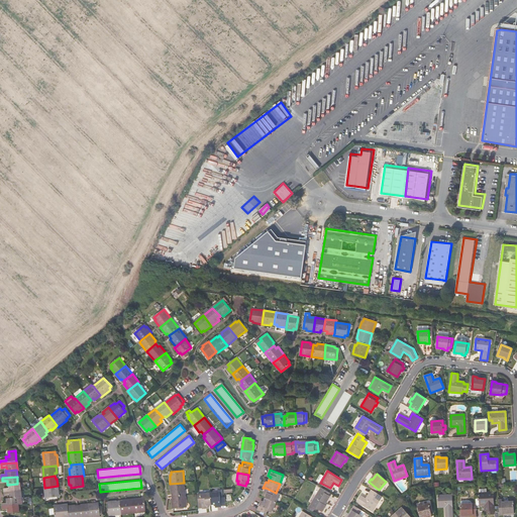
[(185,495),(184,483),(170,484),(171,493),(173,493),(174,496),(185,495)]
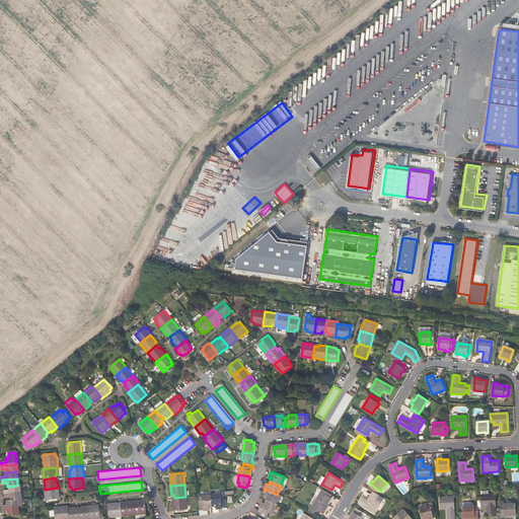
[(19,486),(17,486),(8,487),(9,490),(4,491),(4,494),(19,492),(19,486)]
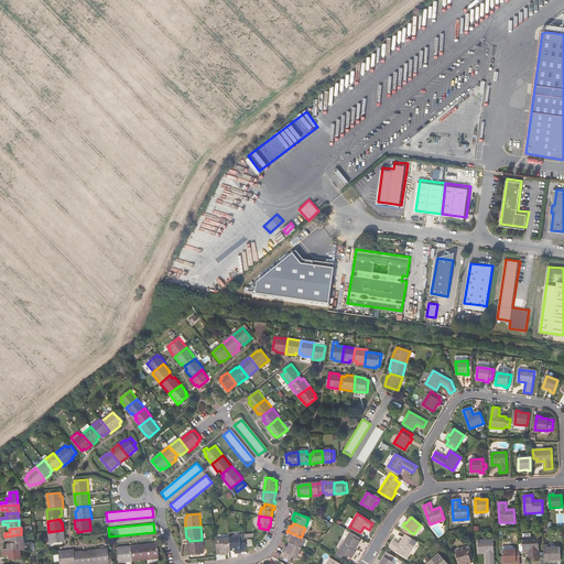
[(63,530),(49,532),(50,543),(63,542),(62,539),(64,538),(63,530)]
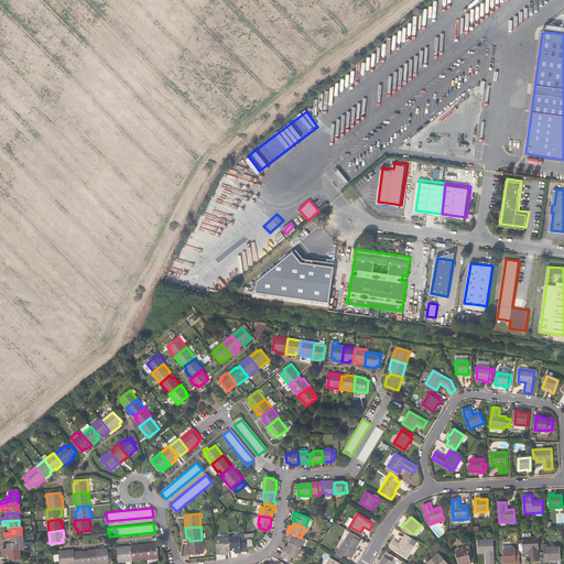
[(338,552),(336,555),(343,560),(346,554),(351,557),(356,551),(355,550),(360,541),(356,539),(358,535),(350,531),(344,542),(340,540),(335,550),(338,552)]
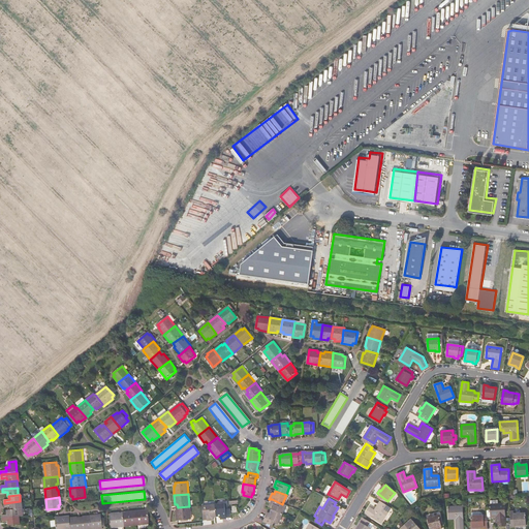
[(282,504),(272,499),(270,505),(272,506),(271,509),(282,514),(285,505),(282,504)]
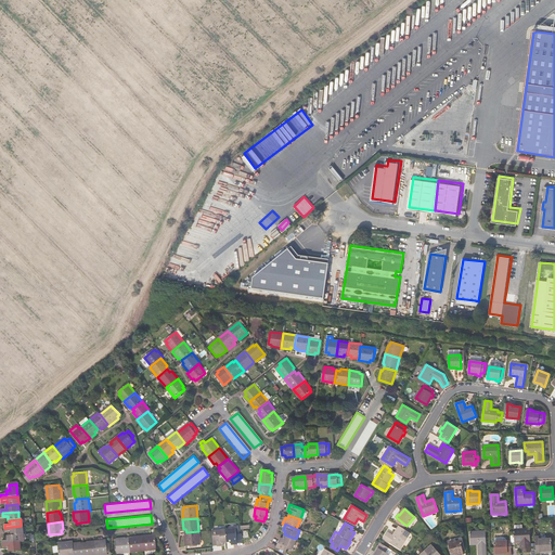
[(21,526),(4,528),(4,532),(10,531),(11,536),(22,533),(21,526)]
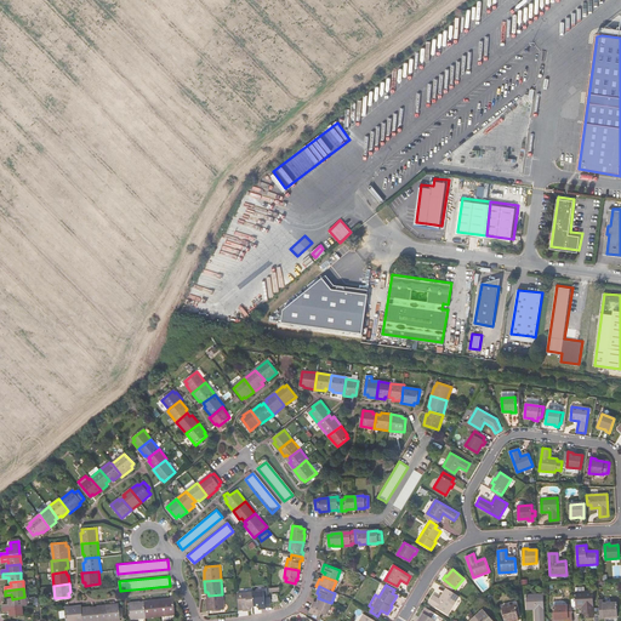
[(434,613),(445,619),(456,599),(455,598),(457,594),(446,588),(440,599),(433,596),(429,603),(432,604),(428,609),(434,613)]
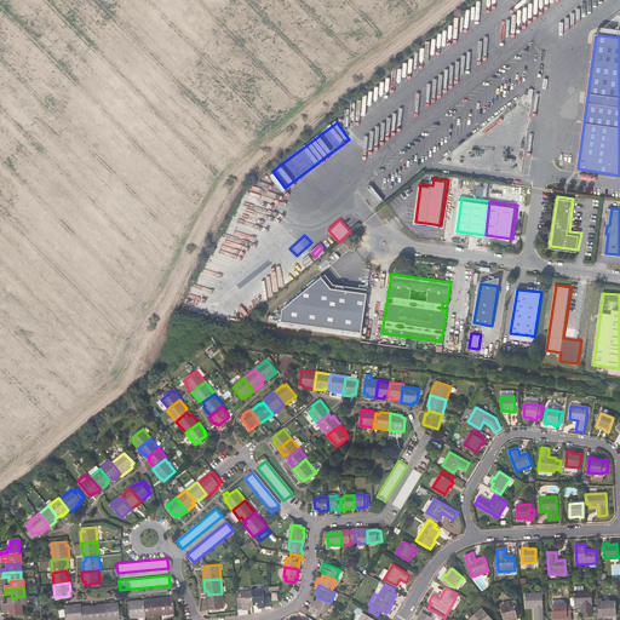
[(252,591),(253,604),(258,604),(258,608),(265,607),(270,606),(269,597),(264,597),(263,590),(252,591)]
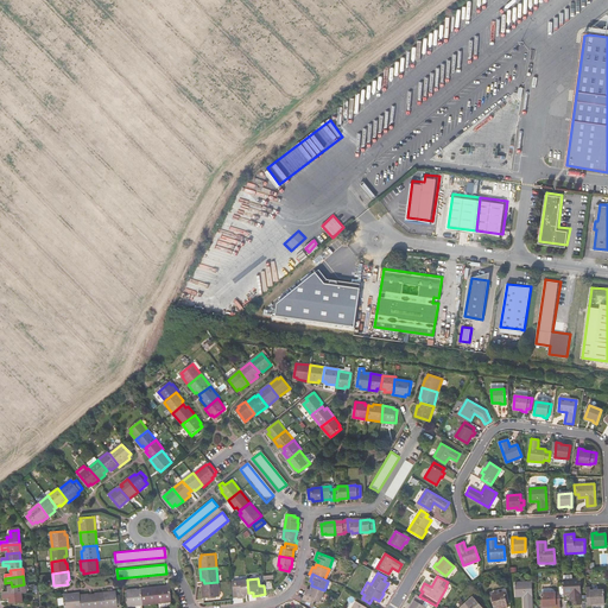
[(580,578),(563,580),(564,593),(572,593),(572,605),(581,605),(581,601),(586,601),(584,586),(580,586),(580,578)]
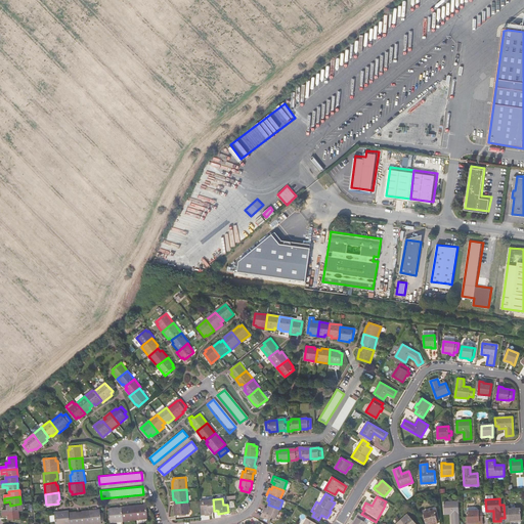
[(201,500),(202,514),(205,514),(205,515),(211,515),(211,512),(214,511),(213,499),(201,500)]
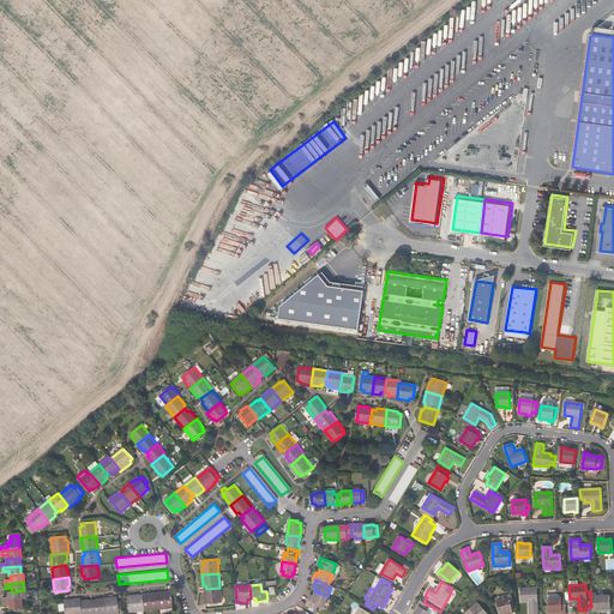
[(221,602),(220,588),(206,589),(206,593),(204,593),(205,603),(221,602)]
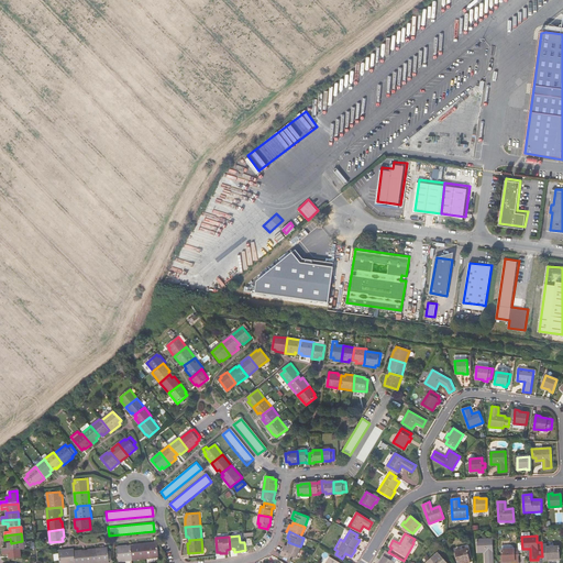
[(493,562),(492,539),(476,539),(477,552),(485,551),(485,562),(493,562)]
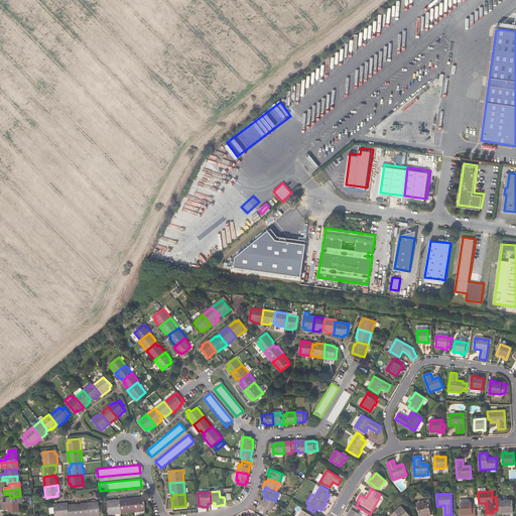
[(21,503),(20,496),(10,498),(6,498),(6,502),(2,502),(2,505),(17,504),(21,503)]
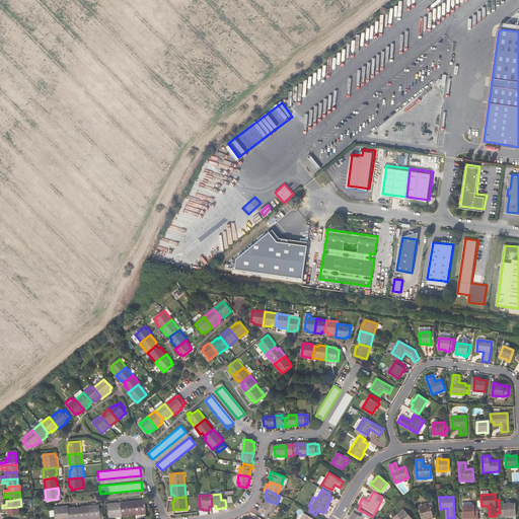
[(142,500),(133,501),(134,514),(146,513),(145,501),(142,502),(142,500)]
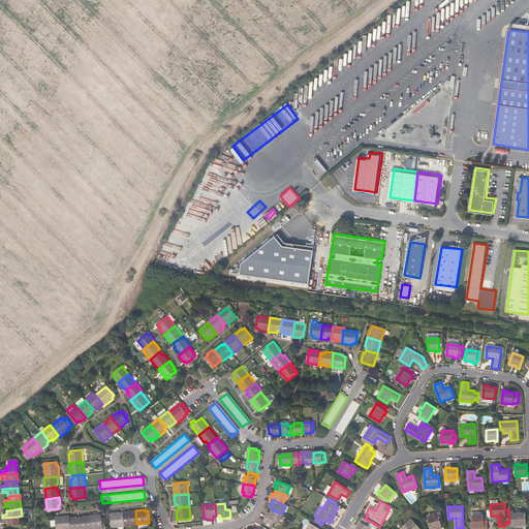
[(282,514),(271,509),(270,512),(267,511),(262,522),(272,525),(273,521),(278,523),(282,514)]
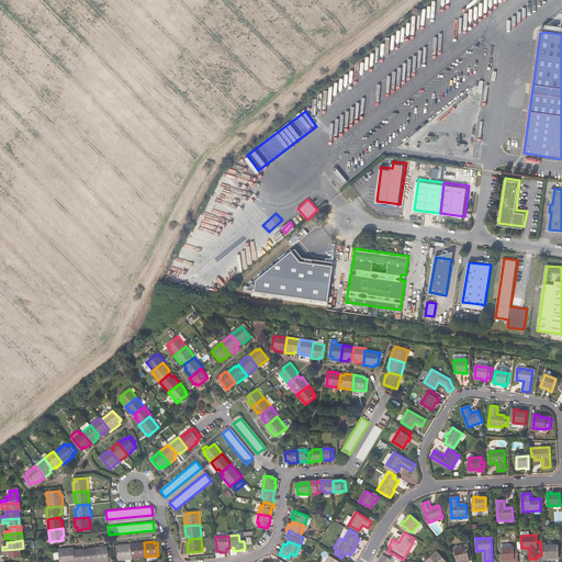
[(134,546),(131,546),(132,558),(145,557),(144,542),(134,543),(134,546)]
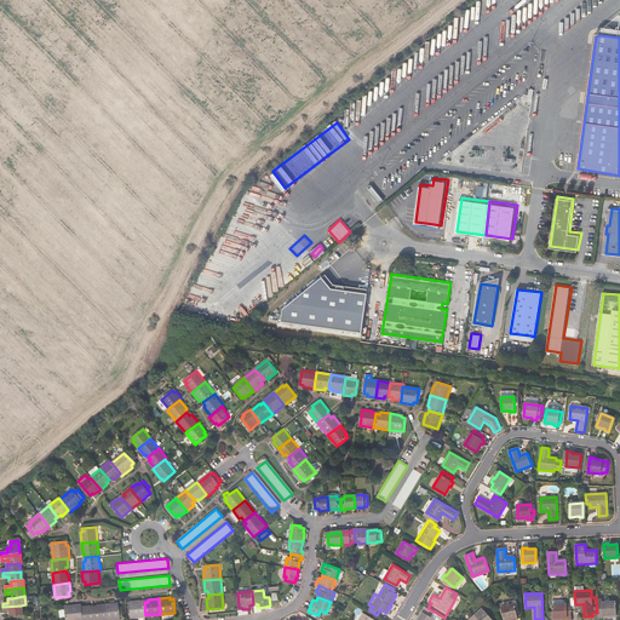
[(603,618),(603,616),(612,615),(612,616),(616,616),(616,602),(602,602),(602,600),(598,600),(600,618),(603,618)]
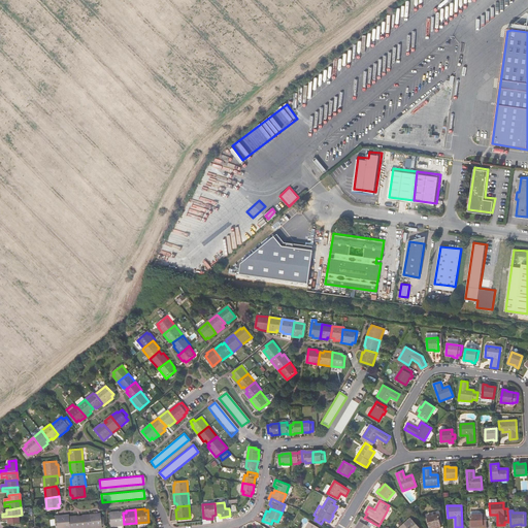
[(124,524),(123,513),(120,513),(120,512),(109,513),(111,526),(124,524)]
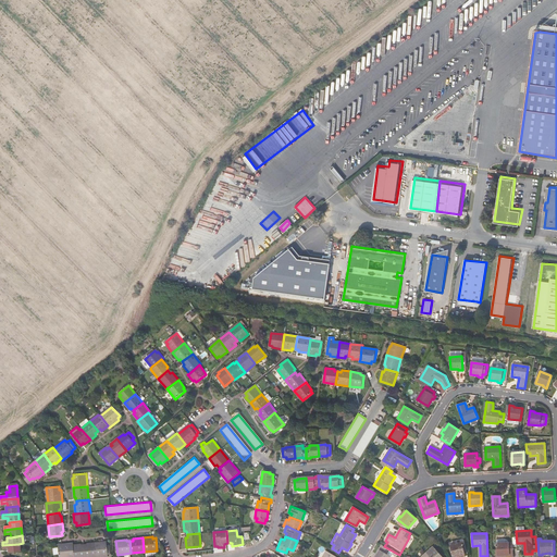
[(87,545),(84,545),(85,556),(93,556),(97,556),(96,542),(87,543),(87,545)]
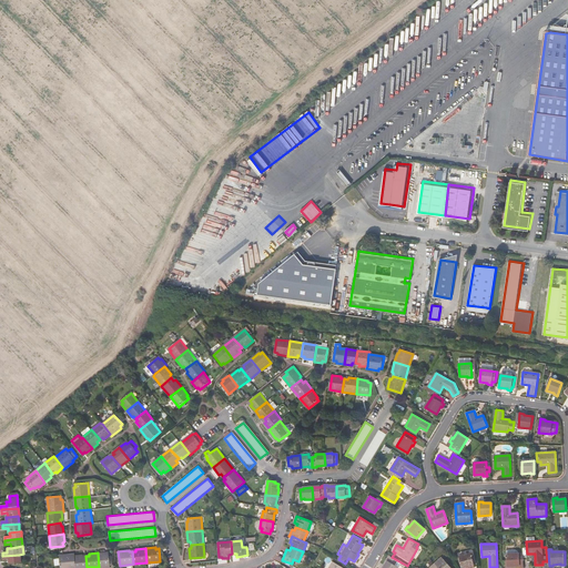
[(105,553),(98,553),(99,567),(110,567),(110,565),(112,565),(111,556),(109,556),(109,554),(105,554),(105,553)]
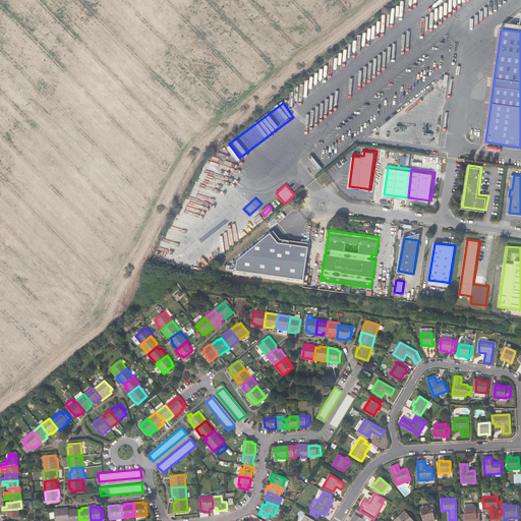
[(69,520),(68,510),(68,508),(58,509),(58,510),(54,511),(55,520),(69,520)]
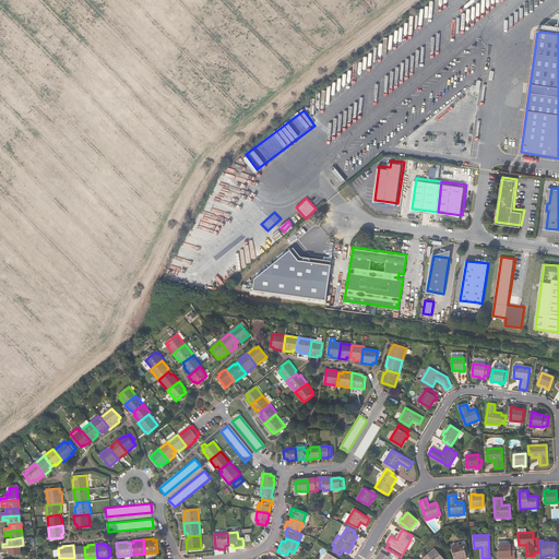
[(464,545),(452,548),(454,558),(458,558),(463,558),(467,558),(464,545)]
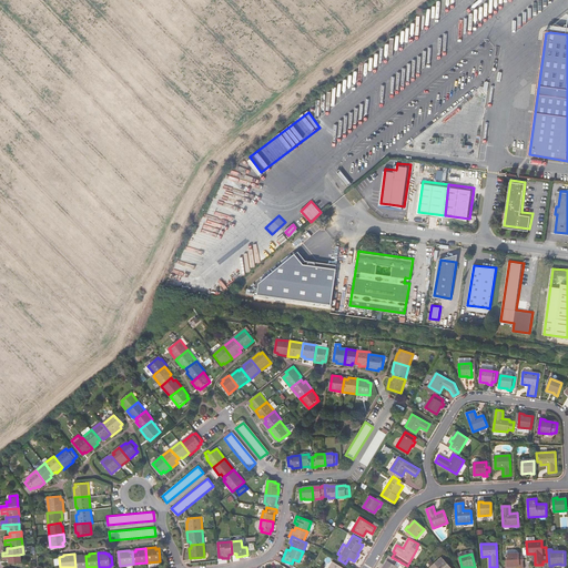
[(524,565),(523,554),(507,555),(507,560),(505,560),(505,567),(515,567),(519,567),(519,565),(524,565)]
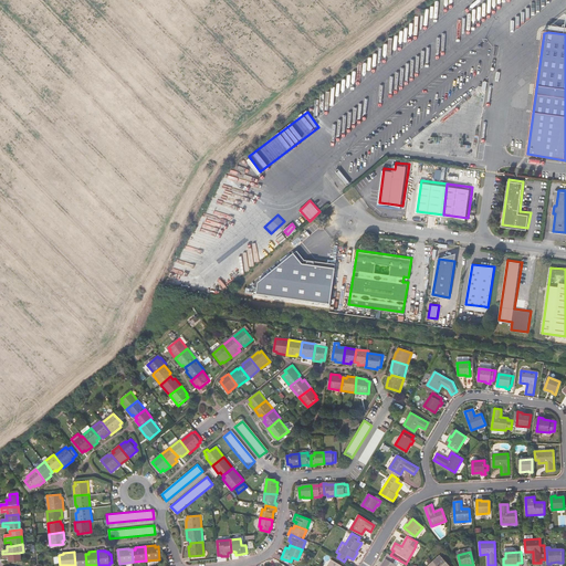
[(83,553),(74,554),(75,565),(86,565),(85,554),(83,555),(83,553)]
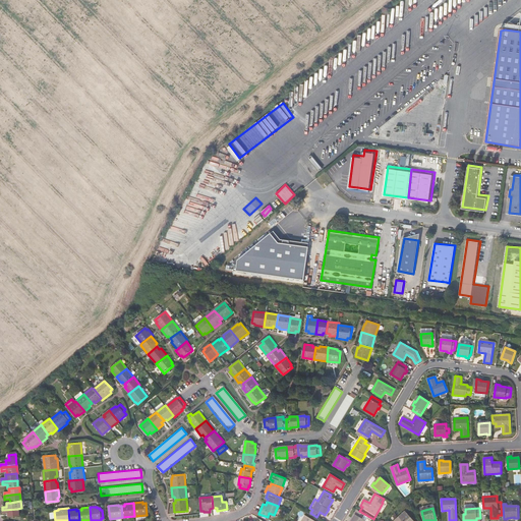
[(362,518),(364,514),(359,511),(358,510),(351,520),(350,520),(349,520),(364,520),(365,520),(362,518)]
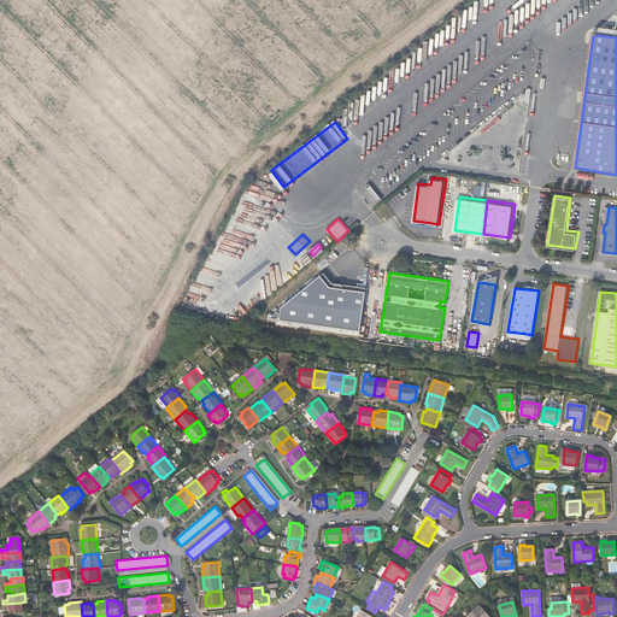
[(489,616),(480,605),(466,616),(489,616)]
